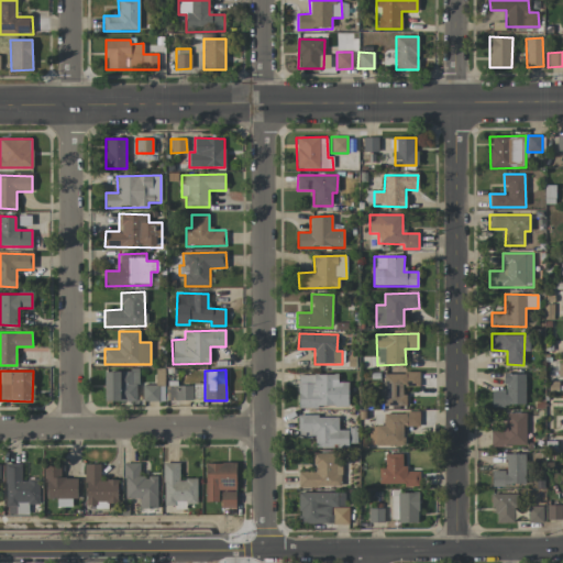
[(106,371),(106,401),(138,401),(138,371),(106,371)]
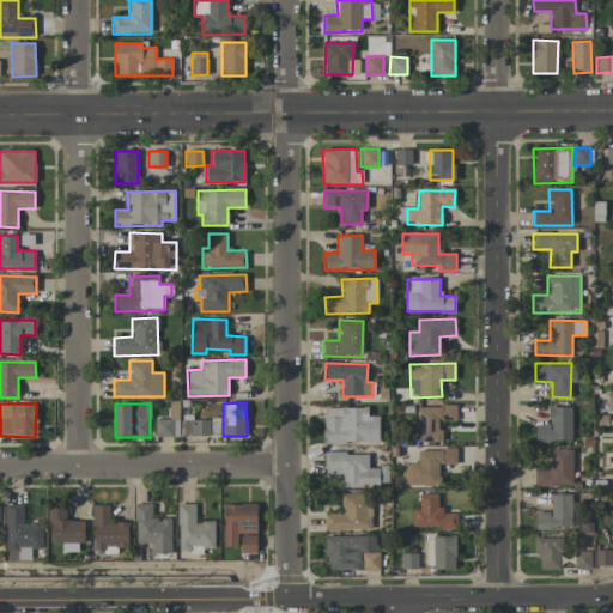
[(418,406),(418,442),(441,442),(441,422),(456,422),(456,406),(418,406)]
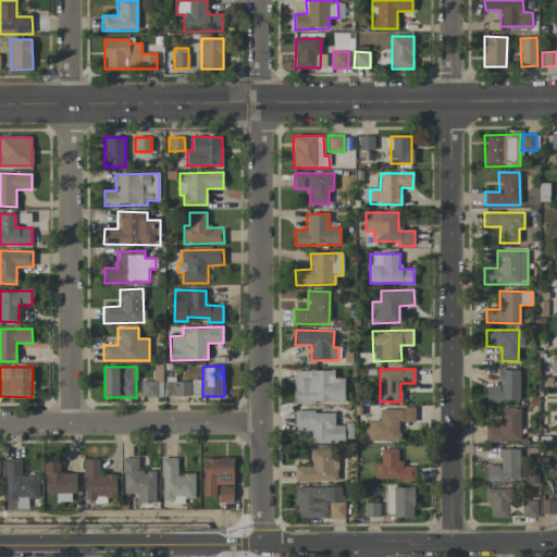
[(295,404),(344,403),(344,379),(334,379),(334,370),(295,371),(295,404)]
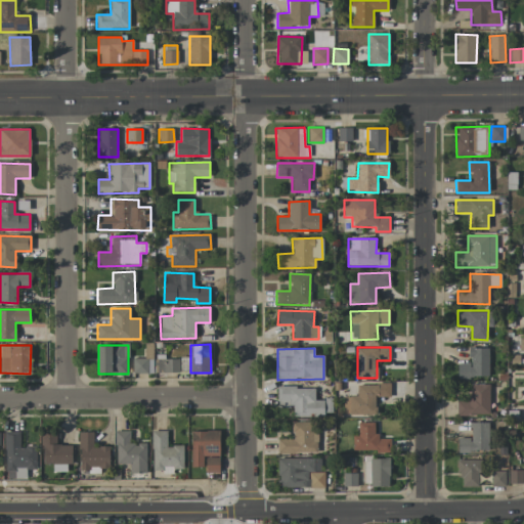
[(488,377),(488,348),(469,348),(469,363),(457,363),(457,378),(488,377)]
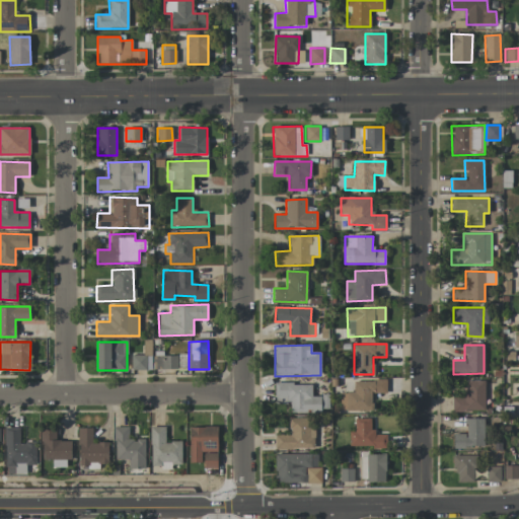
[(188,354),(178,354),(178,367),(188,367),(188,354)]
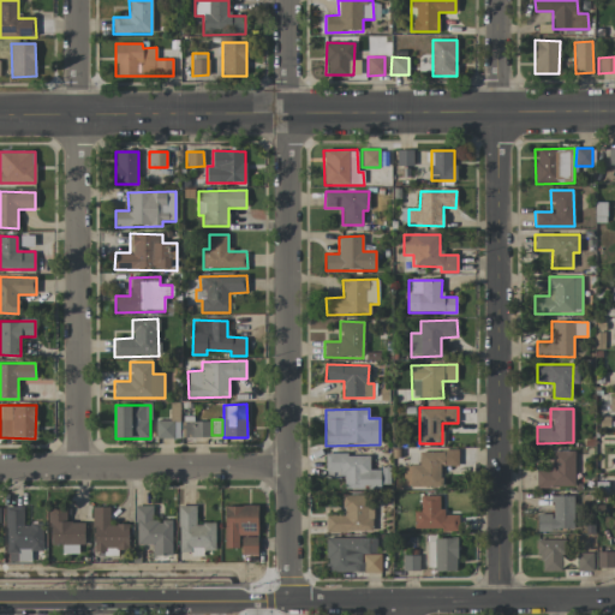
[(179,439),(179,421),(156,421),(156,437),(179,439)]
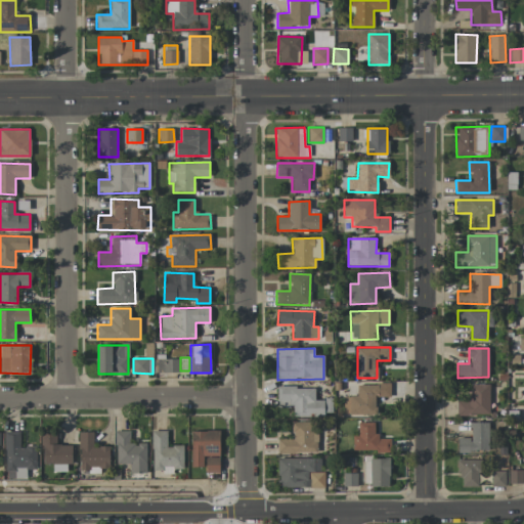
[(179,373),(179,359),(158,359),(157,373),(179,373)]
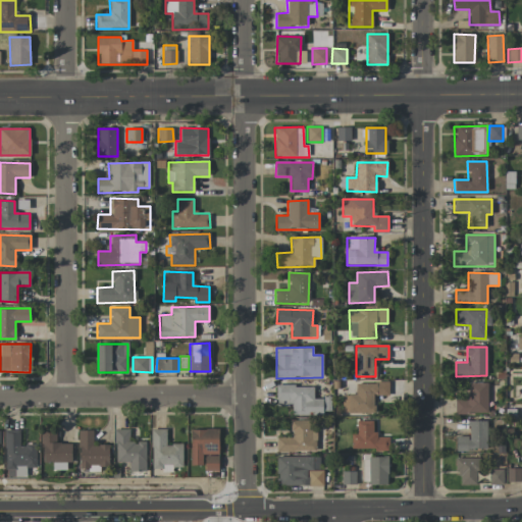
[(388,382),(356,382),(356,395),(342,395),(342,413),(373,413),(373,396),(388,396),(388,382)]
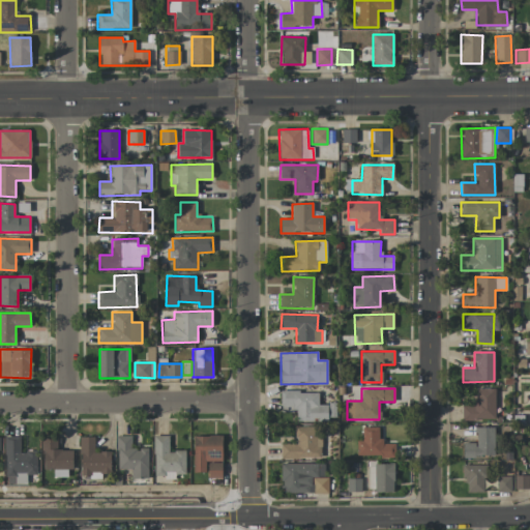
[(495,388),(475,389),(476,405),(462,405),(462,420),(495,420),(495,388)]
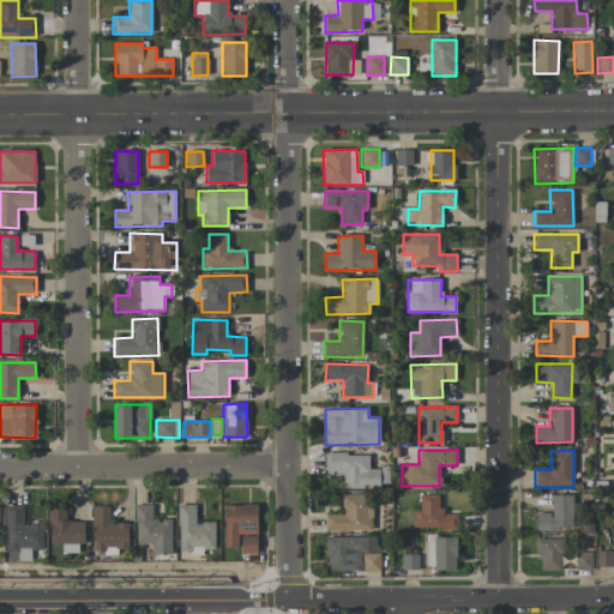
[(343,488),(389,487),(389,468),(369,468),(368,453),(325,455),(325,476),(343,476),(343,488)]
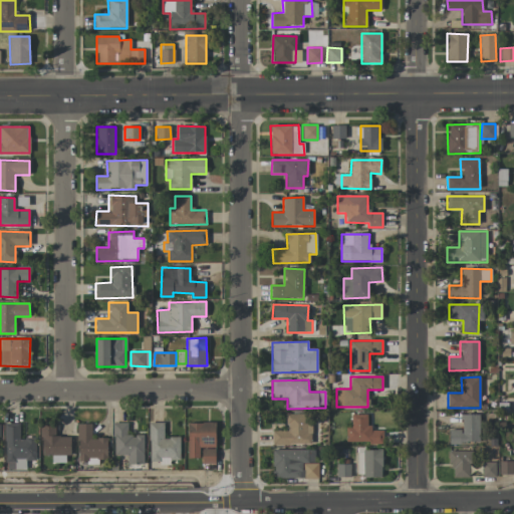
[(272,431),(272,445),(312,445),(311,414),(286,415),(287,431),(272,431)]
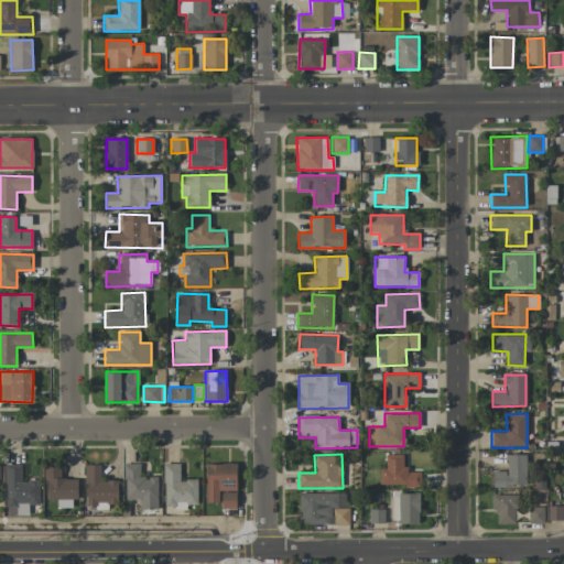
[(404,454),(386,455),(386,468),(380,468),(380,486),(421,486),(421,472),(404,473),(404,454)]
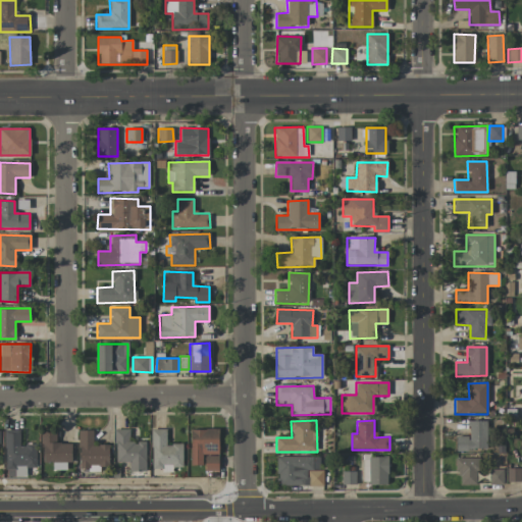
[(456,436),(457,451),(487,450),(486,420),(468,421),(468,436),(456,436)]
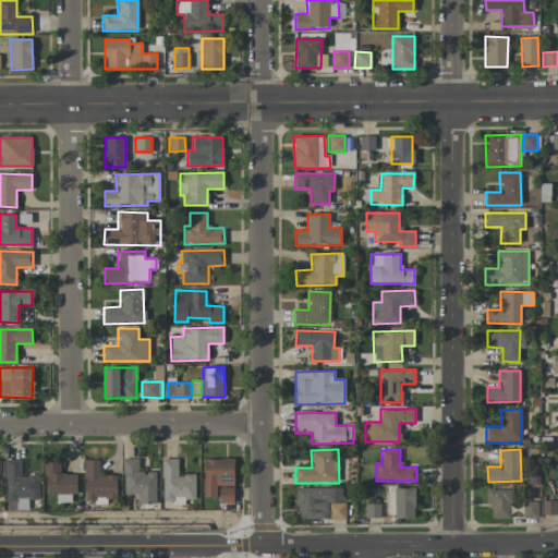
[(156,472),(138,472),(138,459),(123,459),(123,494),(137,494),(138,504),(156,504),(156,472)]
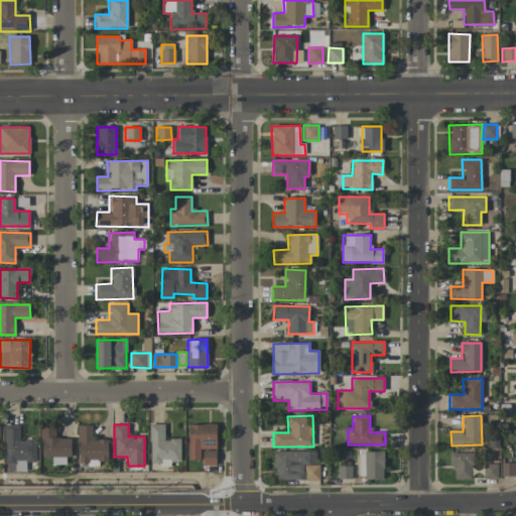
[(164,424),(150,424),(149,465),(171,466),(171,462),(180,462),(180,439),(164,438),(164,424)]
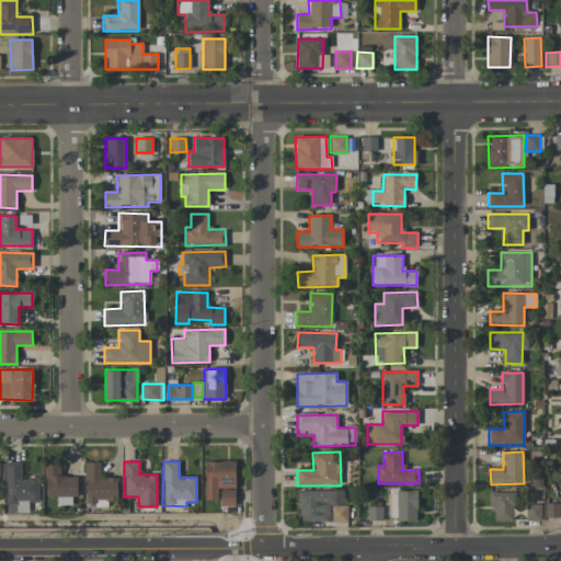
[(236,462),(205,461),(205,500),(219,500),(218,506),(235,506),(236,462)]
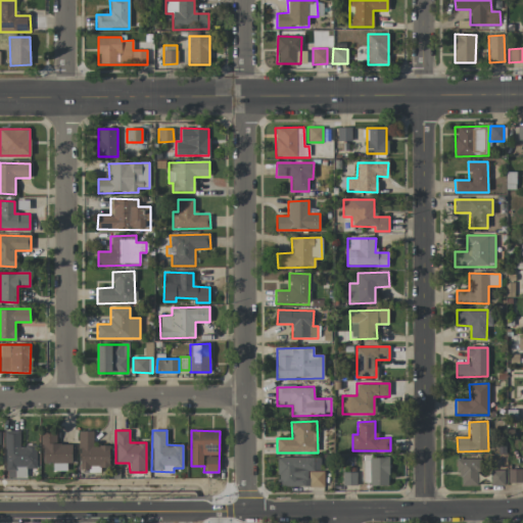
[(19,431),(5,431),(5,478),(27,478),(27,469),(37,469),(36,445),(19,445),(19,431)]
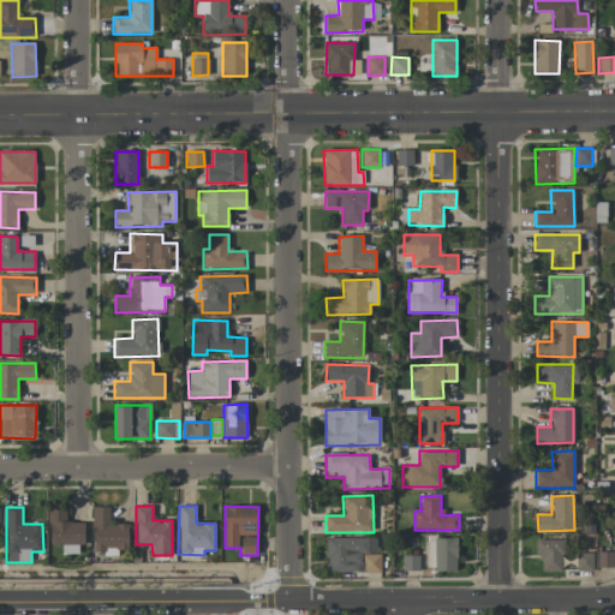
[(63,554),(83,554),(82,523),(66,523),(66,507),(49,508),(51,544),(61,544),(63,554)]
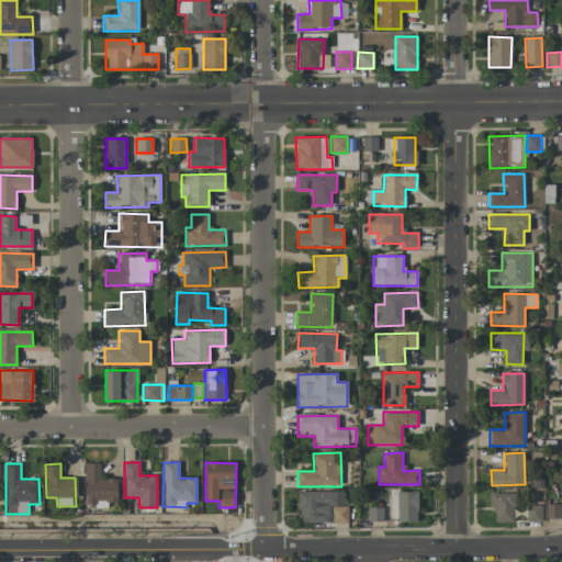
[(100,463),(85,463),(85,506),(108,506),(108,503),(117,503),(117,479),(100,479),(100,463)]
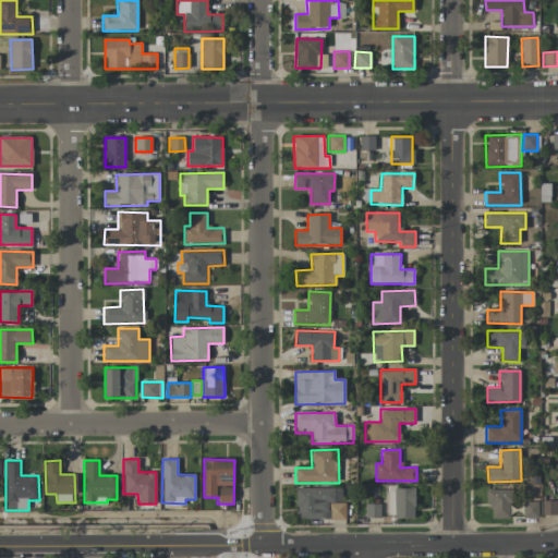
[(387,517),(414,518),(414,488),(388,487),(387,517)]
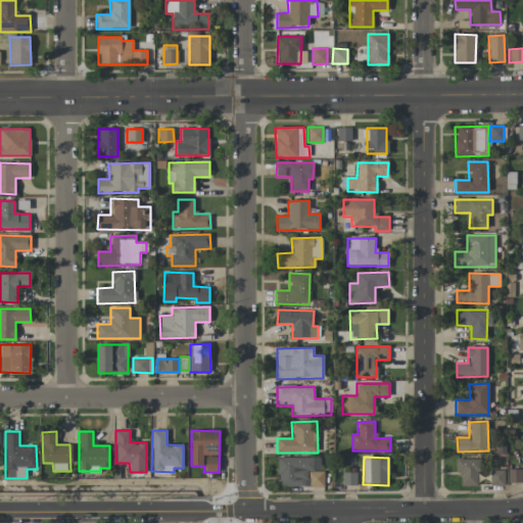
[(322,458),(277,458),(278,487),(323,486),(322,458)]
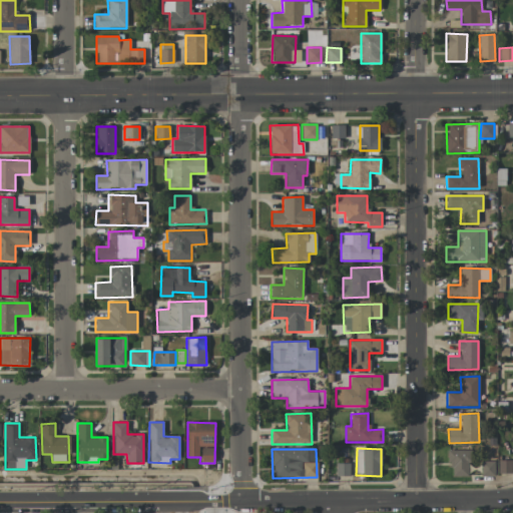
[(469,477),(470,451),(448,450),(448,465),(452,465),(452,476),(469,477)]
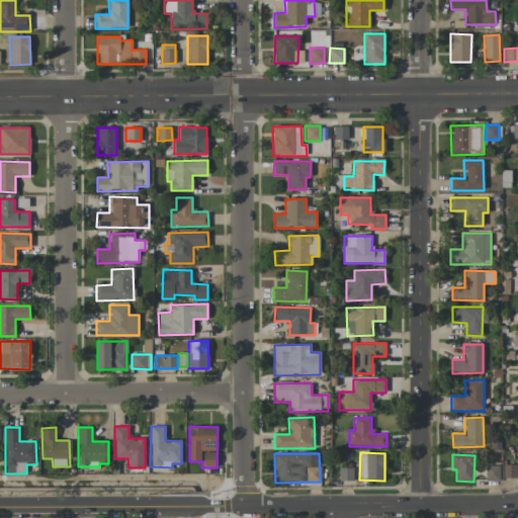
[(517,465),(503,464),(503,479),(517,479),(517,465)]
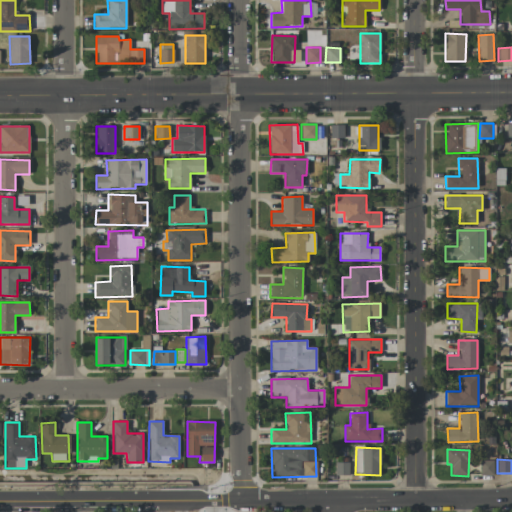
[(493,460),(480,461),(480,475),(494,475),(493,460)]
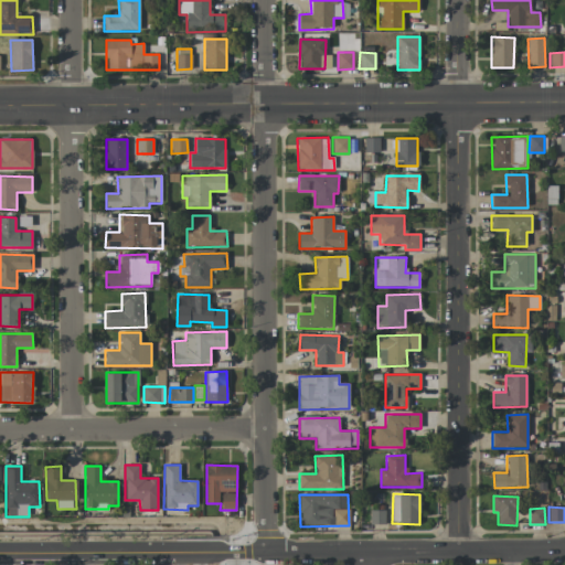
[(370,524),(384,524),(385,513),(371,512),(370,524)]
